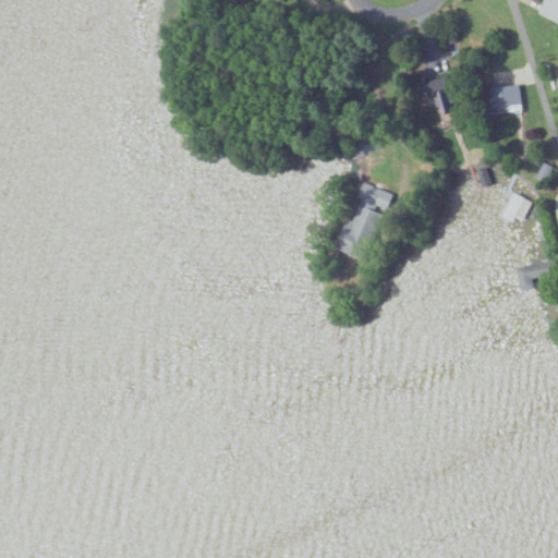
[(557,0),(544,0),(538,13),(557,22),(557,0)]
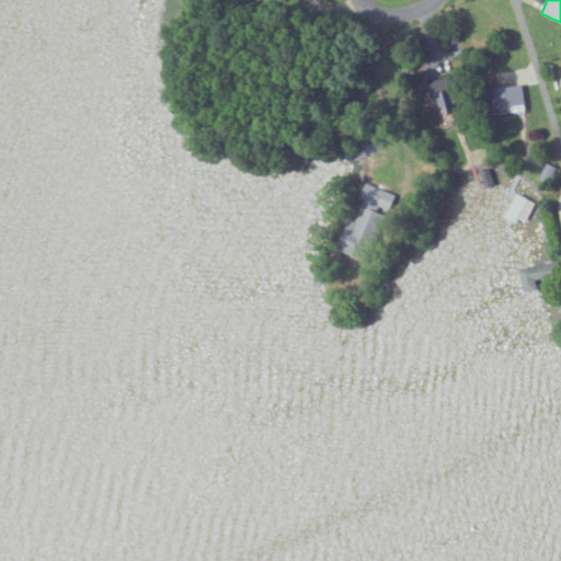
[(462,110),(451,75),(427,82),(438,117),(462,110)]
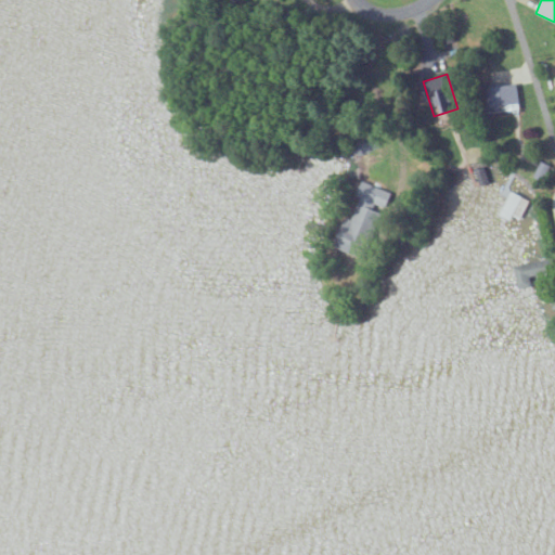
[(519,110),(517,85),(488,88),(490,113),(519,110)]
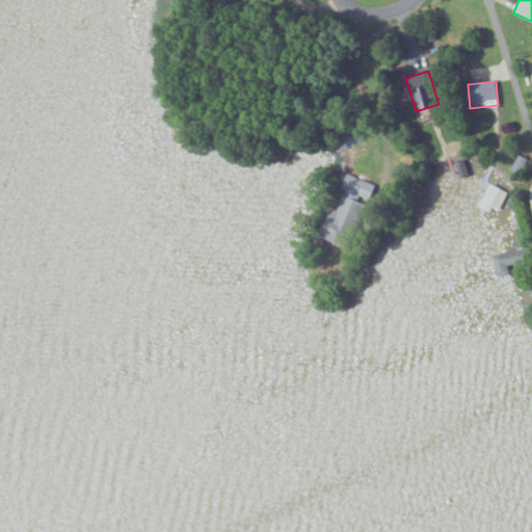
[(512,169),(521,174),(528,159),(519,155),(512,169)]
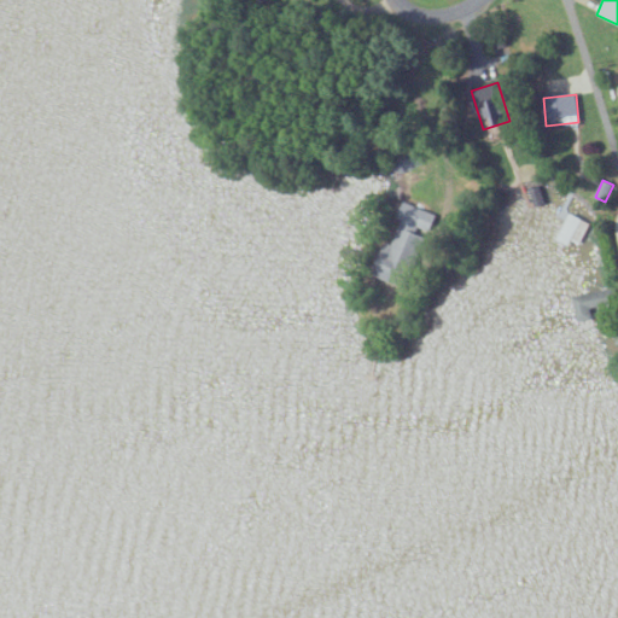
[(544,203),(537,185),(529,190),(536,207),(544,203)]
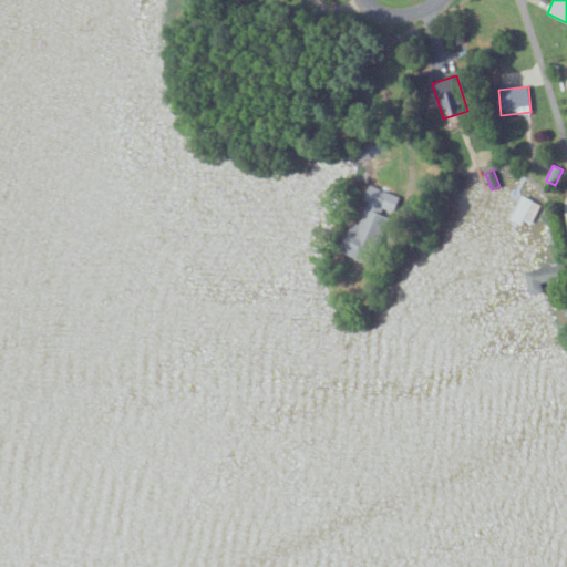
[(400,195),(369,187),(366,200),(368,202),(362,225),(351,223),(343,254),(375,261),(388,213),(394,215),(400,195)]
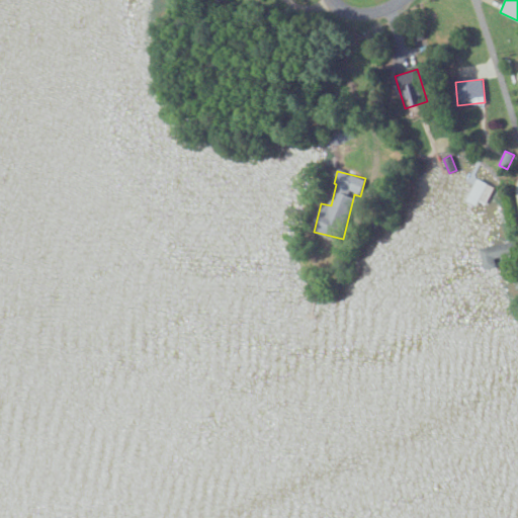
[(479,201),(486,204),(494,187),(477,179),(466,200),(477,205),(479,201)]
